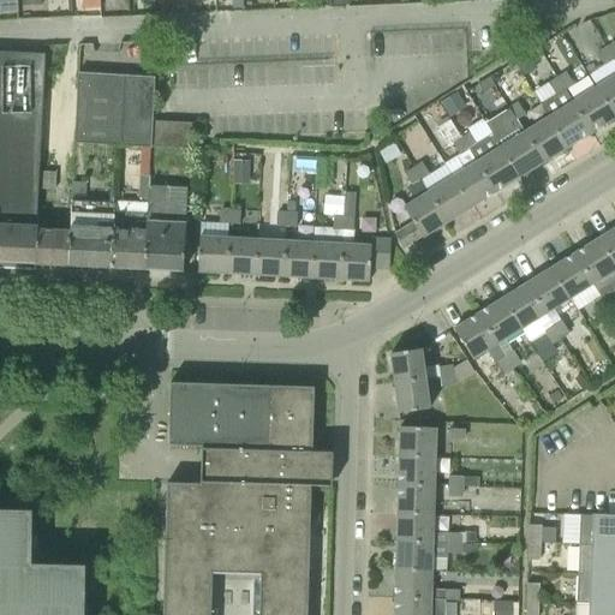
[(0,0),(0,12),(19,12),(18,0),(0,0)]
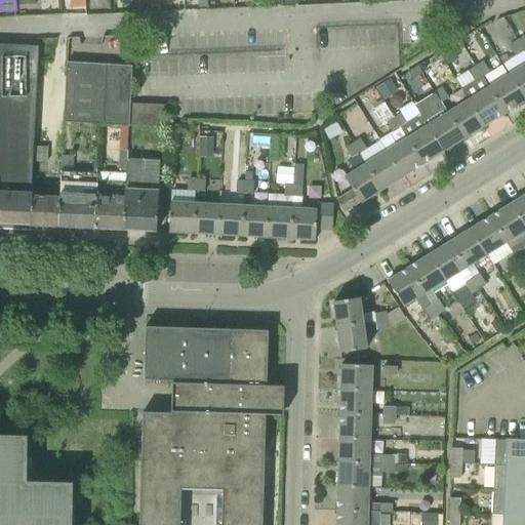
[(86,8),(85,0),(70,0),(70,9),(86,8)]
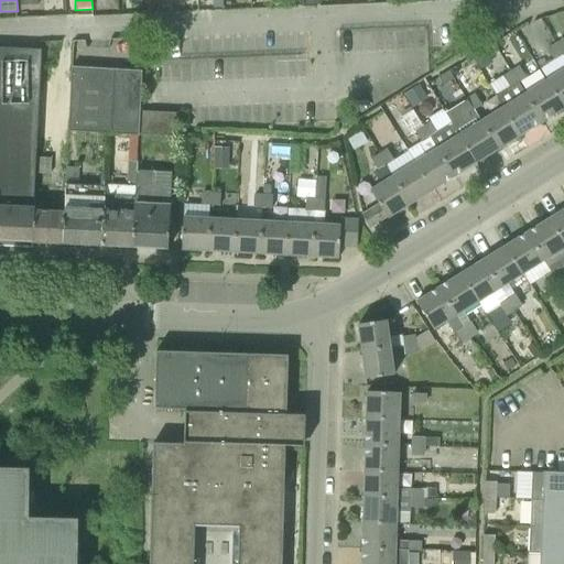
[(144,0),(145,13),(154,13),(153,0),(144,0)]
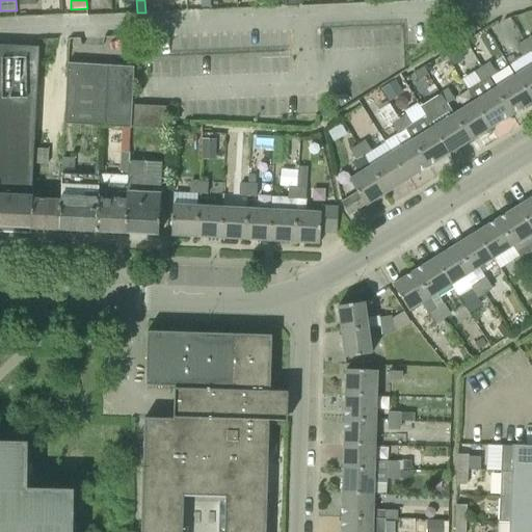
[(144,0),(145,12),(162,12),(161,0),(144,0)]
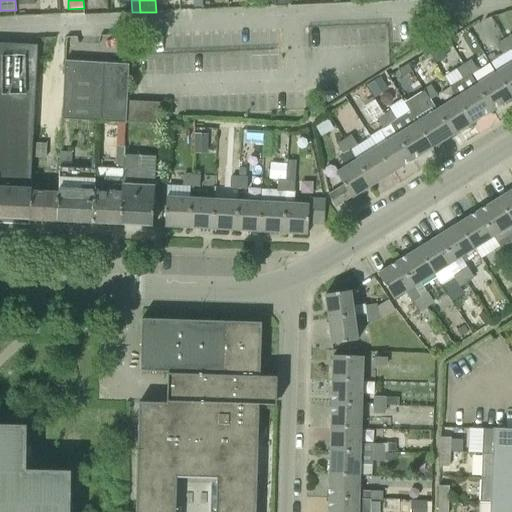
[(504,55),(511,50),(505,41),(498,46),(504,55)]
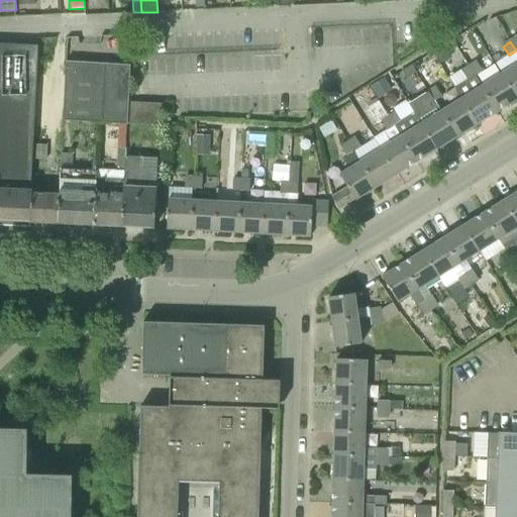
[(0,220),(29,222),(31,186),(38,46),(0,43),(0,220)]
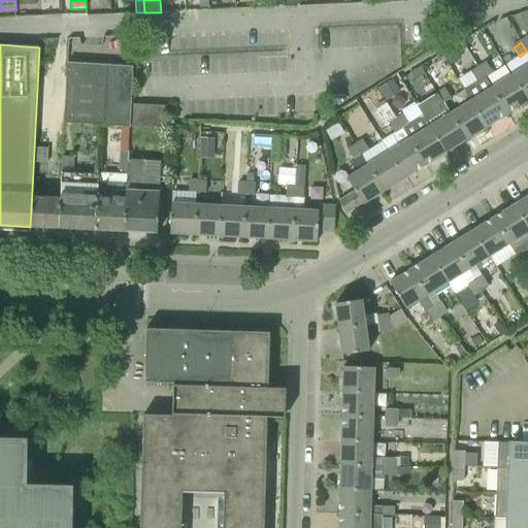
[(486,77),(493,72),(486,62),(479,67),(486,77)]
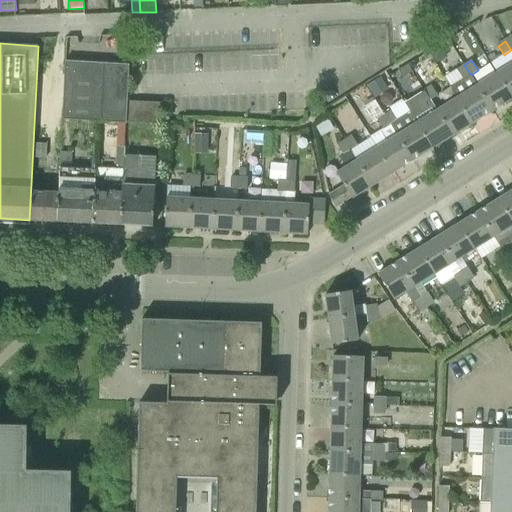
[(148,101),(129,100),(131,65),(65,62),(62,120),(147,125),(148,102),(148,101)]
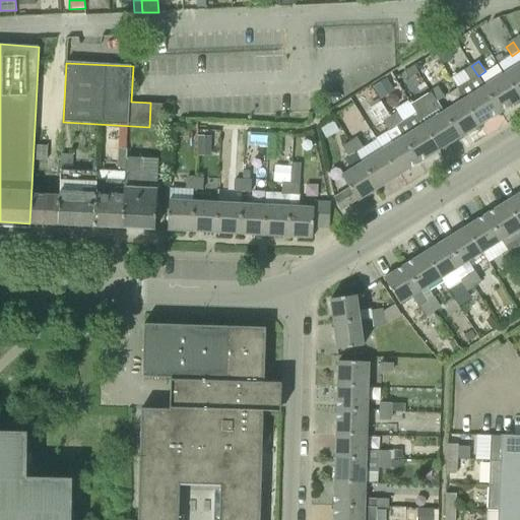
[(519,63),(504,73),(519,99),(519,63)]
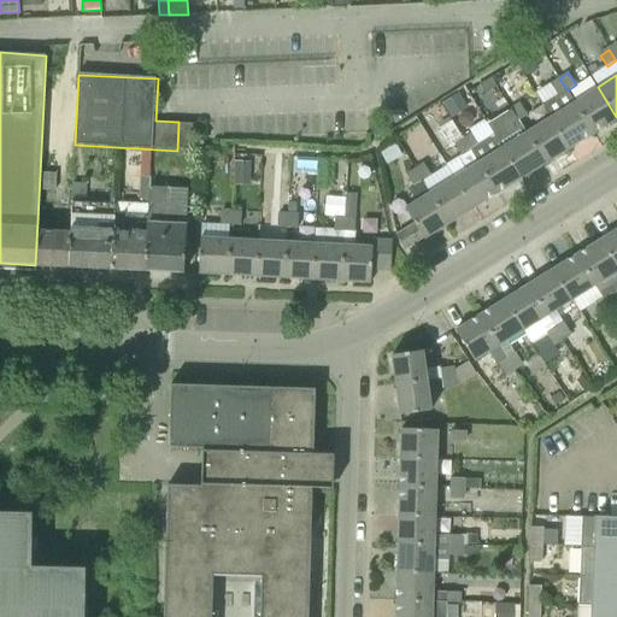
[(497,87),(492,78),(480,86),(486,94),(497,87)]
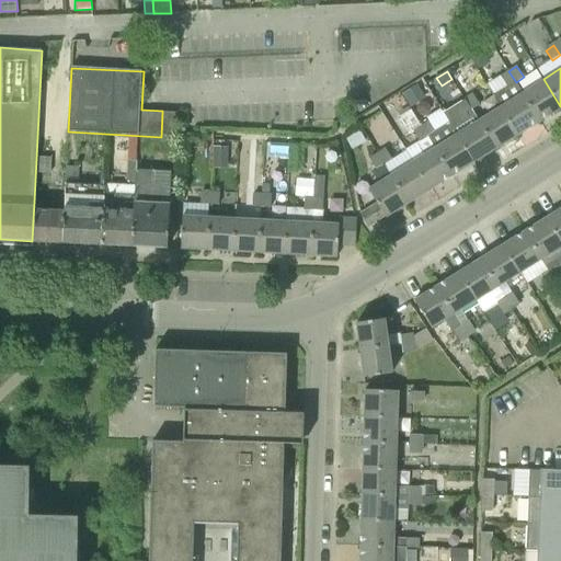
[(508,87),(516,82),(508,71),(502,76),(508,87)]
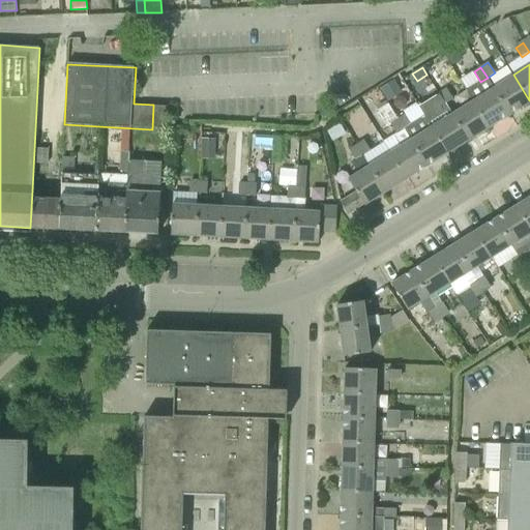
[(510,114),(529,101),(529,100),(513,75),(494,87),(510,114)]
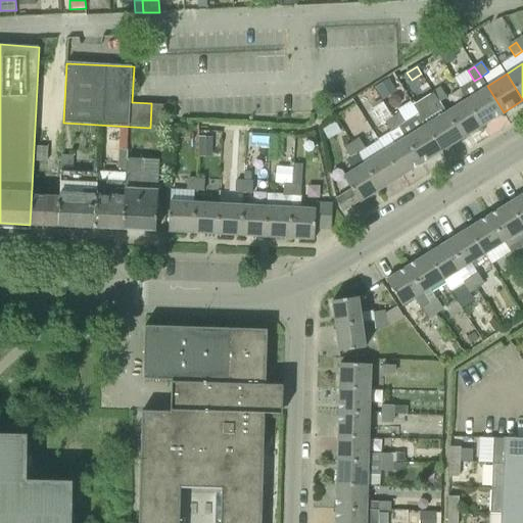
[(483,126),(504,112),(487,86),(467,99),(483,126)]
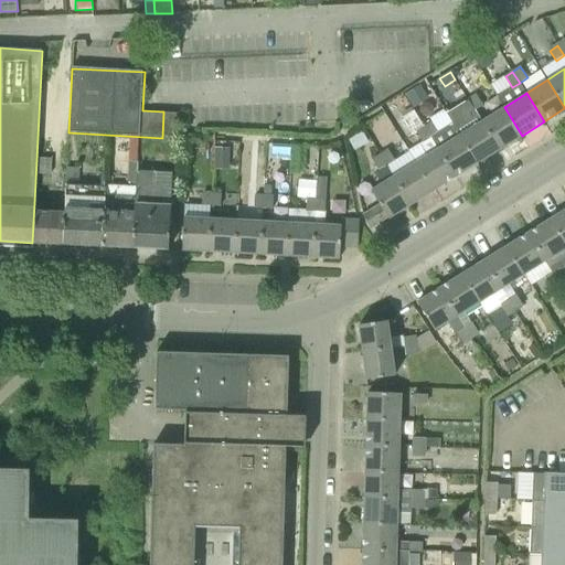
[(471,103),(478,114),(487,107),(478,95),(469,100),(471,103)]
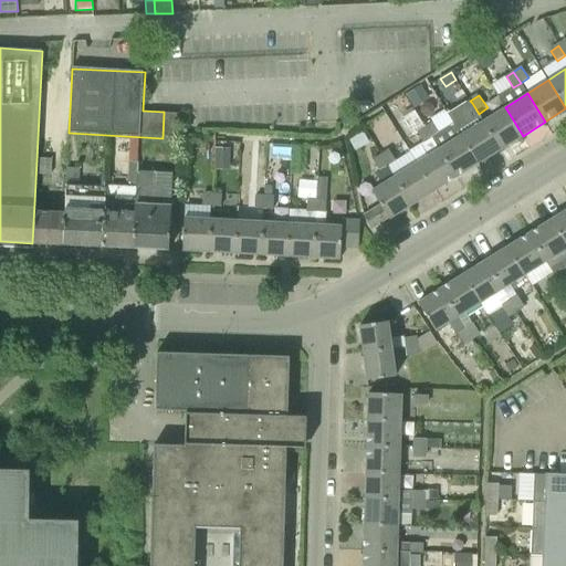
[(501,149),(483,121),(479,114),(472,103),(450,117),(456,126),(479,164),(501,149)]
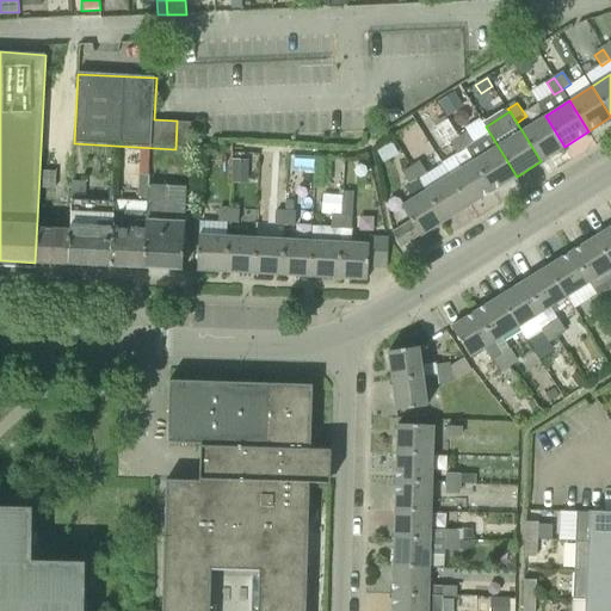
[(541,161),(565,147),(545,116),(522,130),(541,161)]
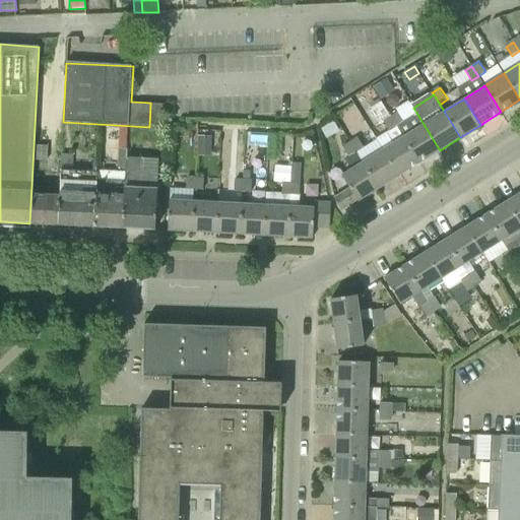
[(371,109),(381,125),(384,123),(391,118),(381,103),(371,109)]
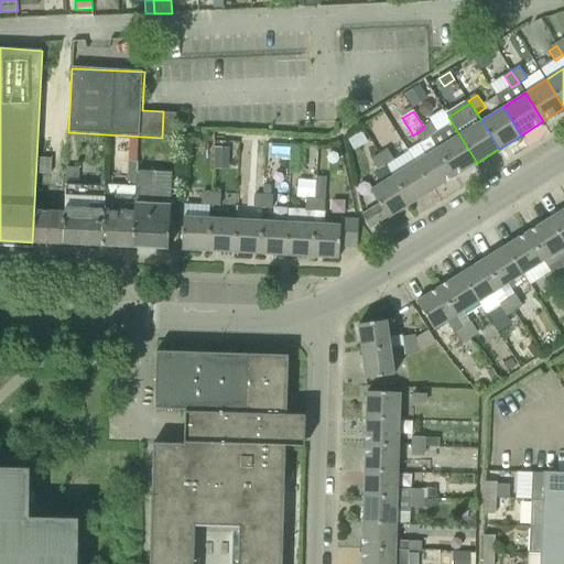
[(177,114),(163,112),(162,138),(177,139),(179,112),(176,112),(177,114)]
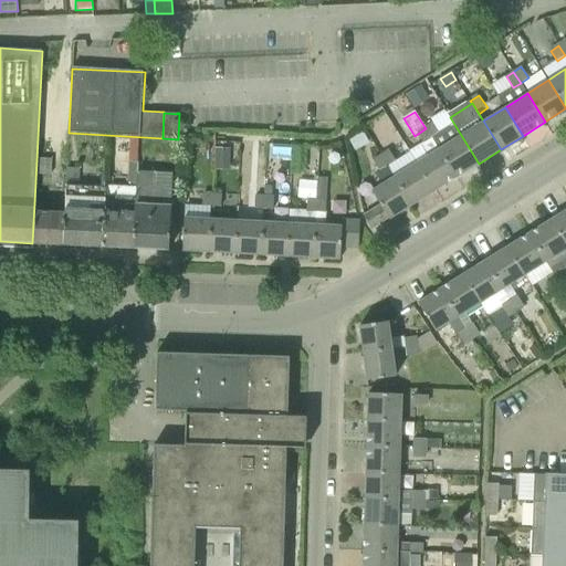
[(426,128),(433,139),(442,134),(436,122),(426,128)]
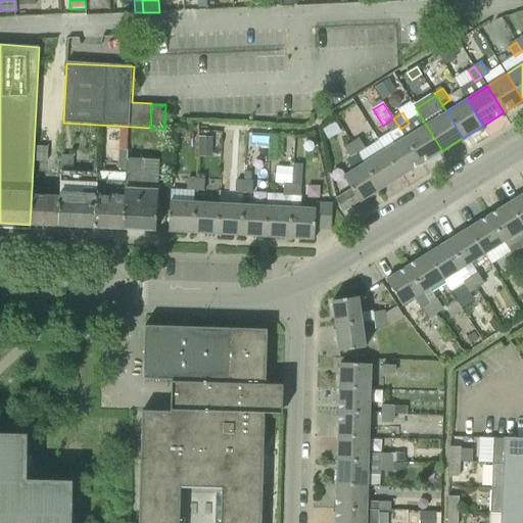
[(442,151),(421,116),(409,124),(400,129),(406,137),(422,163),(442,151)]
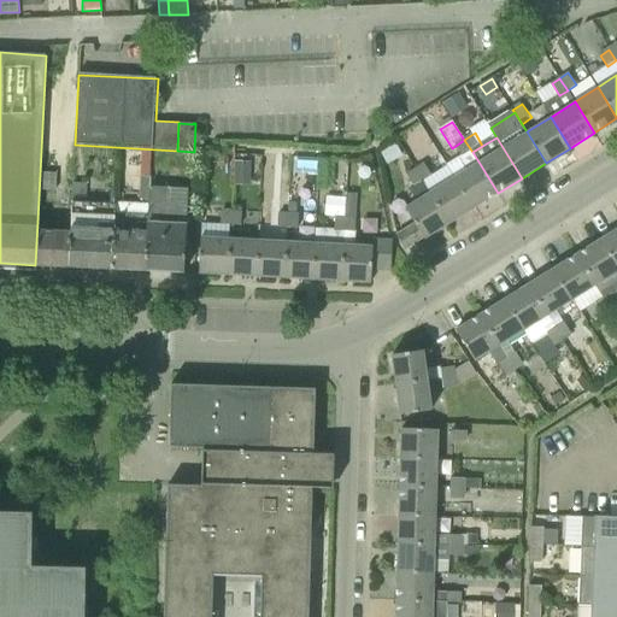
[(463,158),(472,152),(464,140),(456,146),(462,157),(463,158)]
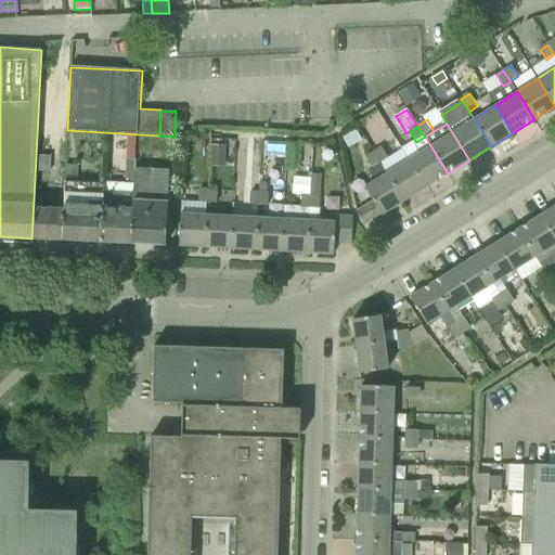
[(426,188),(448,173),(430,145),(409,159),(426,188)]
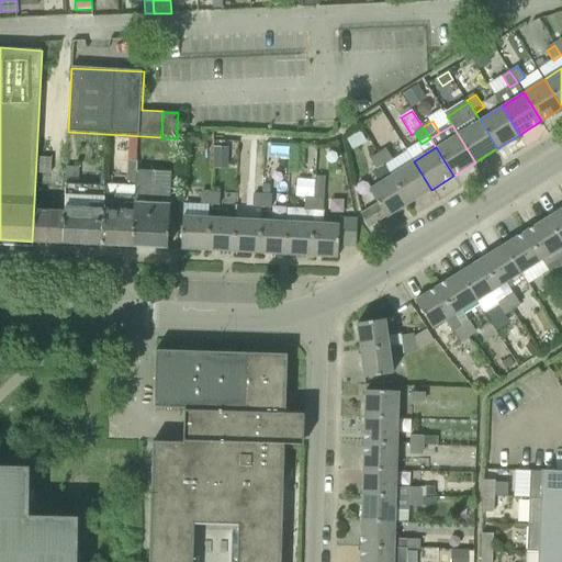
[(384,165),(393,160),(386,148),(378,154),(384,165)]
